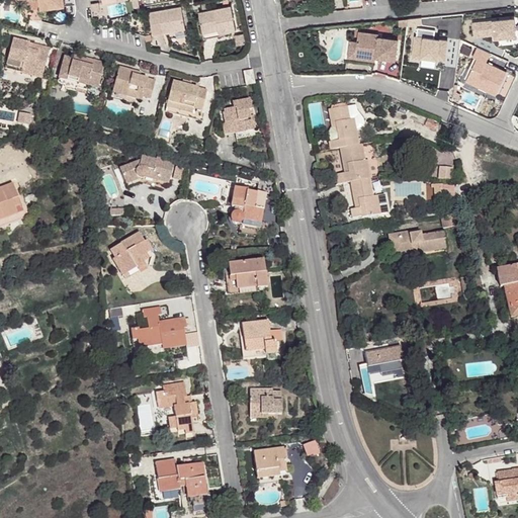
[(38,0),(40,8),(64,6),(63,0),(38,0)]
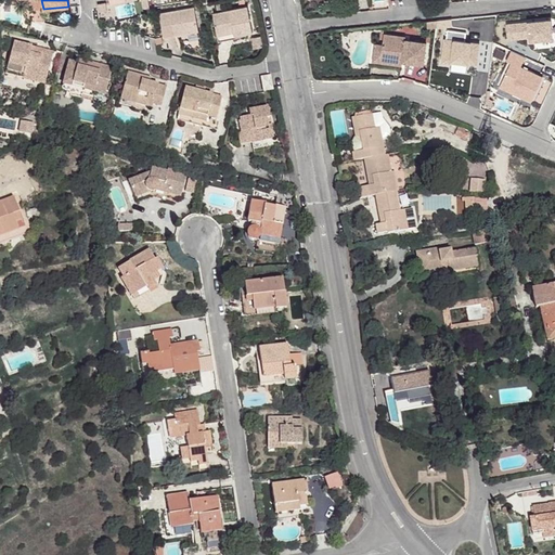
[(216,4),(218,13),(226,11),(223,2),(216,4)]
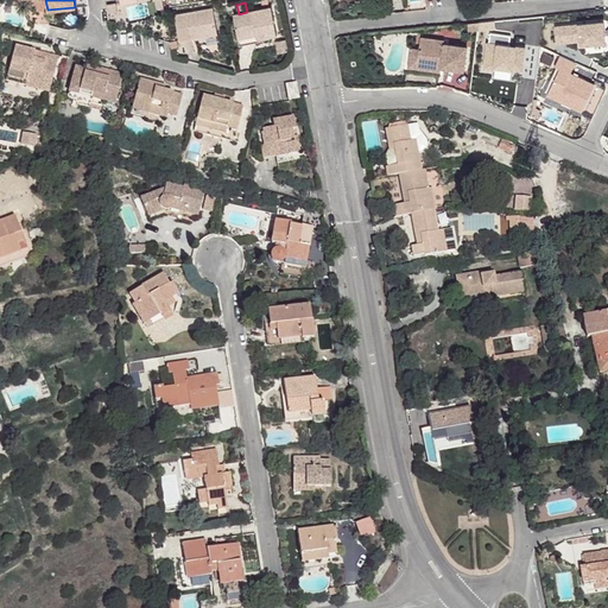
[(233,16),(236,33),(255,30),(255,35),(257,39),(277,35),(272,7),(247,12),(239,14),(233,16)]
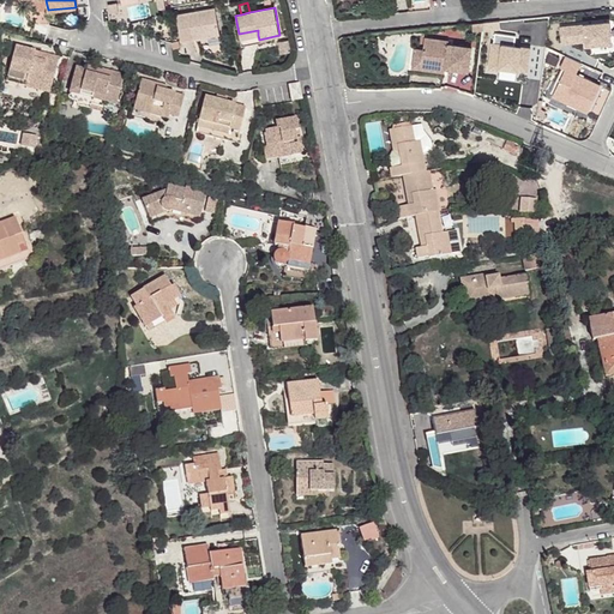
[(176,14),(181,41),(200,37),(209,36),(220,35),(215,8),(176,14)]
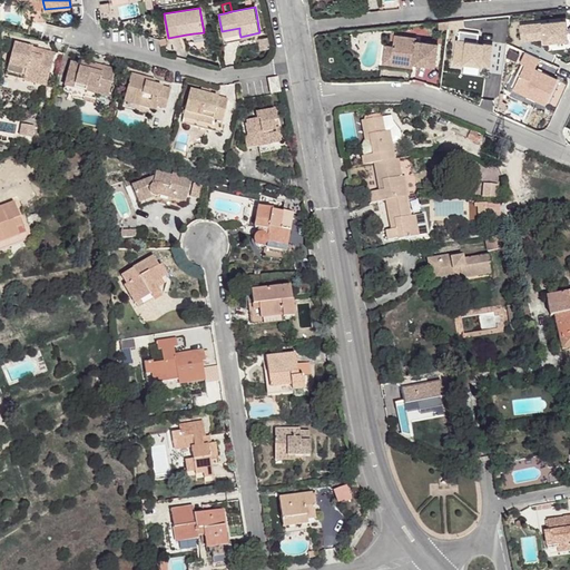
[(393,47),(392,57),(413,60),(413,64),(434,67),(438,43),(416,41),(416,39),(394,36),(393,47)]
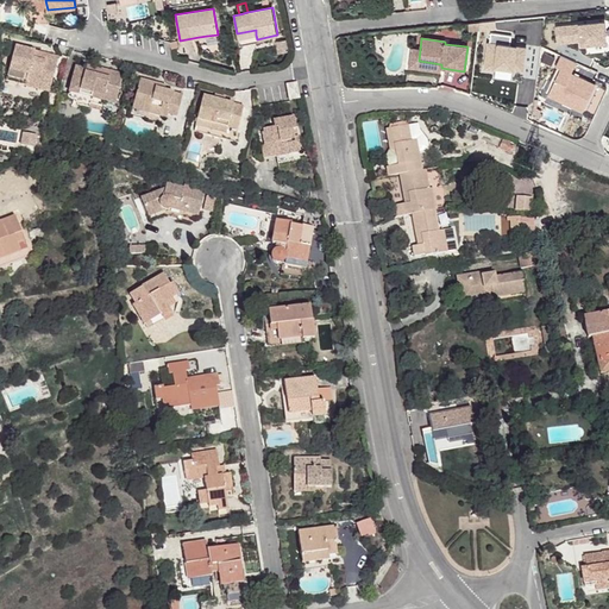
[(289,51),(287,39),(276,42),(278,54),(289,51)]
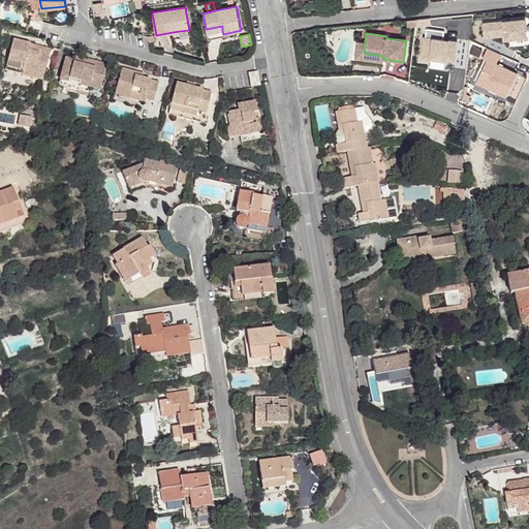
[(13,40),(7,60),(25,65),(23,71),(43,76),(51,50),(13,40)]
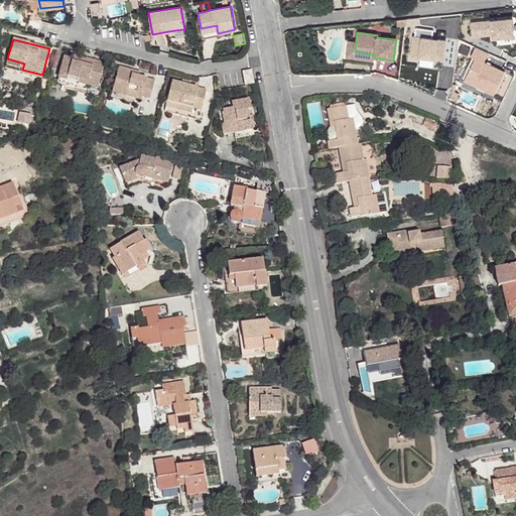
[(347,56),(373,60),(374,57),(374,54),(355,51),(356,42),(349,41),(347,56)]
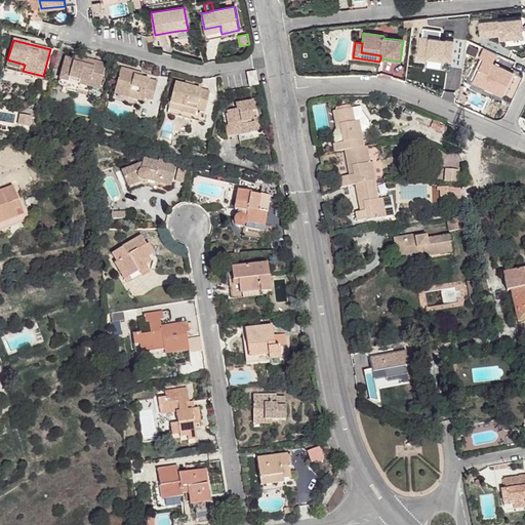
[(66,56),(58,83),(77,88),(78,84),(99,90),(106,65),(74,55),(74,58),(66,56)]
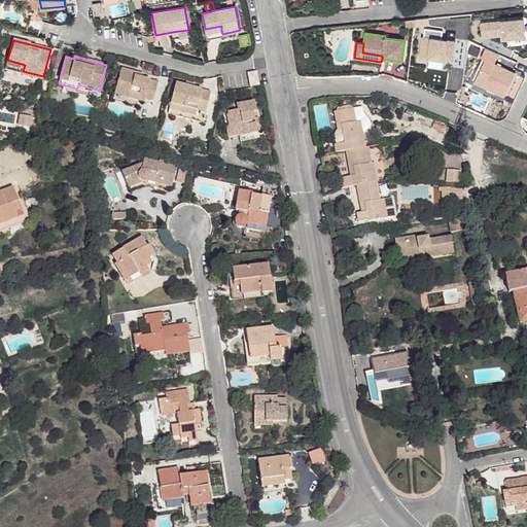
[(7,60),(5,70),(42,79),(43,76),(23,71),(25,65),(7,60)]
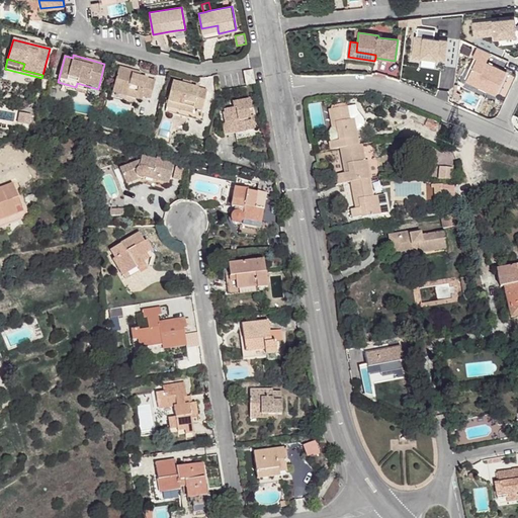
[(119,67),(111,92),(142,101),(143,97),(150,99),(155,81),(139,77),(132,75),(133,71),(119,67)]
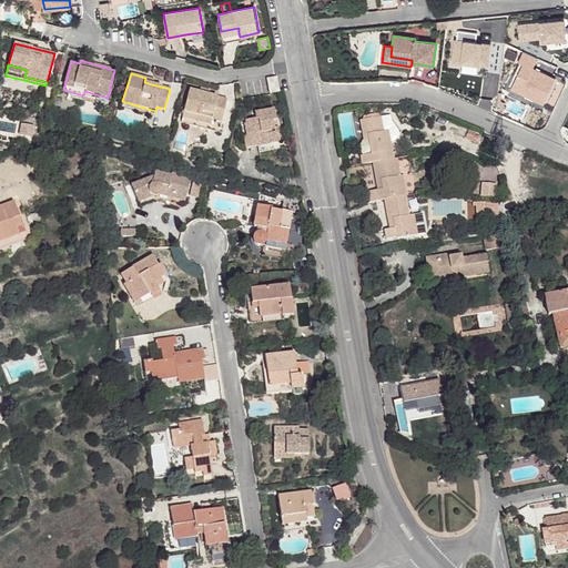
[(270,93),(280,92),(276,78),(266,78),(270,93)]
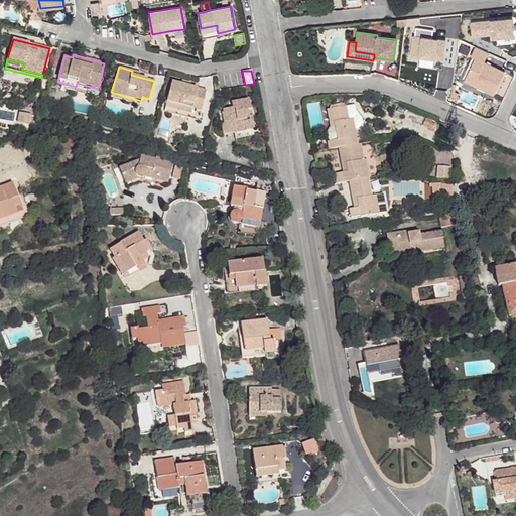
[(171,82),(165,107),(191,113),(192,108),(202,111),(207,91),(189,87),(180,84),(171,82)]
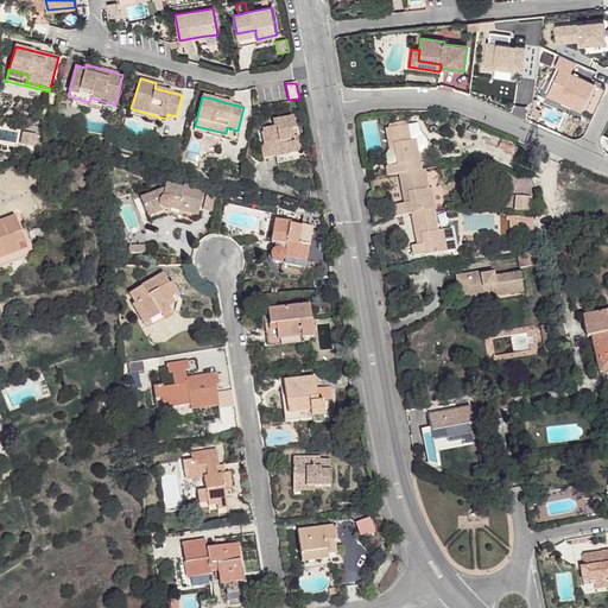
[(260,146),(261,153),(282,150),(283,156),(301,152),(297,137),(293,137),(292,130),(296,130),(293,116),(272,121),(273,127),(263,128),(264,132),(261,133),(264,146),(260,146)]
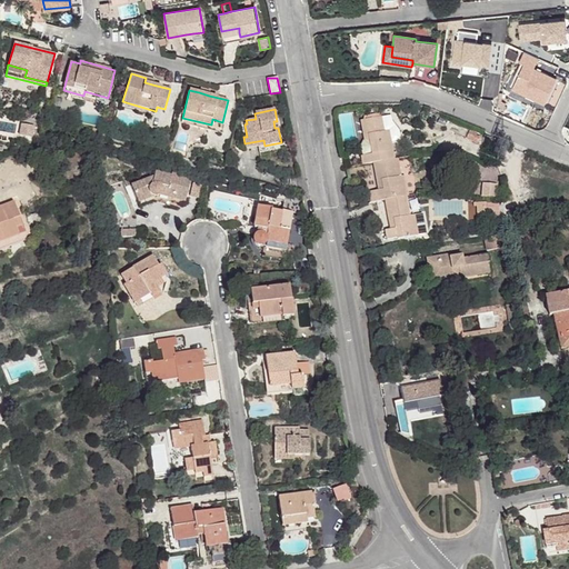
[(395,159),(391,141),(389,130),(385,131),(382,116),(381,112),(363,116),(363,119),(360,120),(363,141),(369,140),(371,155),(362,156),(360,156),(361,166),(372,163),(393,159),(395,159)]
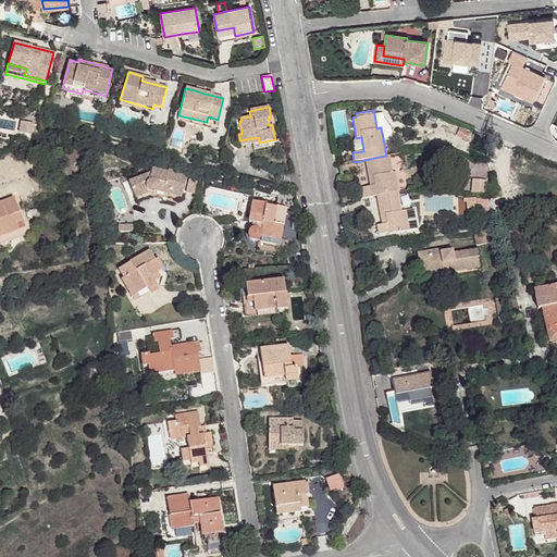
[(382,112),(374,113),(376,128),(381,127),(383,138),(392,137),(391,127),(383,119),(382,112)]
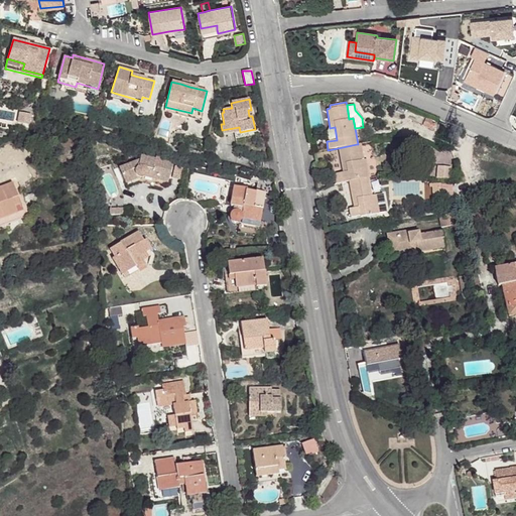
[(19,112),(17,123),(29,125),(29,123),(32,124),(33,118),(30,118),(31,114),(19,112)]
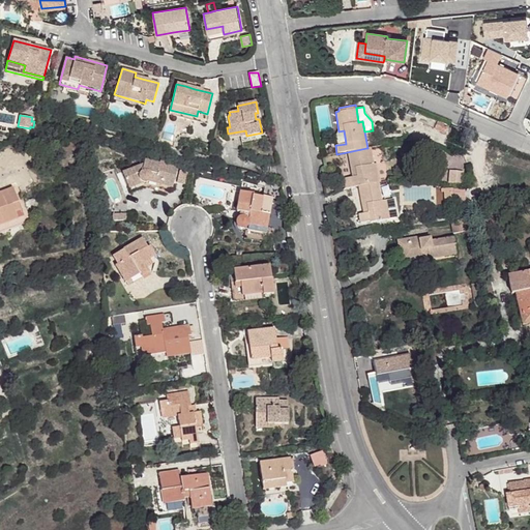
[(228,134),(229,139),(246,136),(245,130),(228,134)]
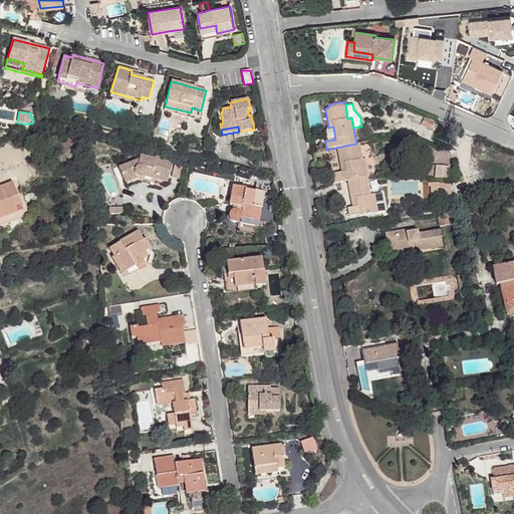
[(335,140),(333,126),(328,127),(324,134),(327,141),(335,140)]
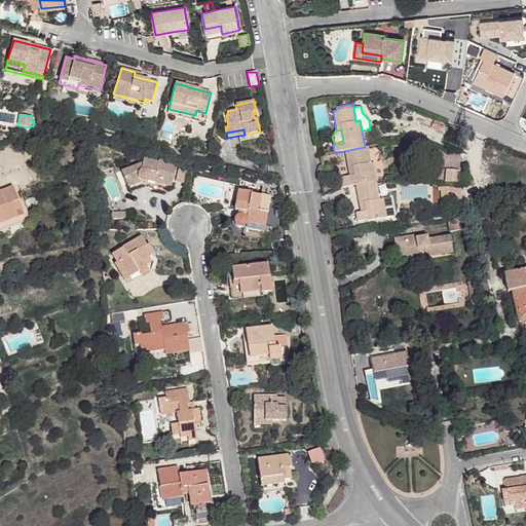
[(355,185),(375,182),(372,162),(367,163),(364,147),(344,151),(348,172),(352,171),(353,175),(348,176),(341,177),(343,187),(355,185)]
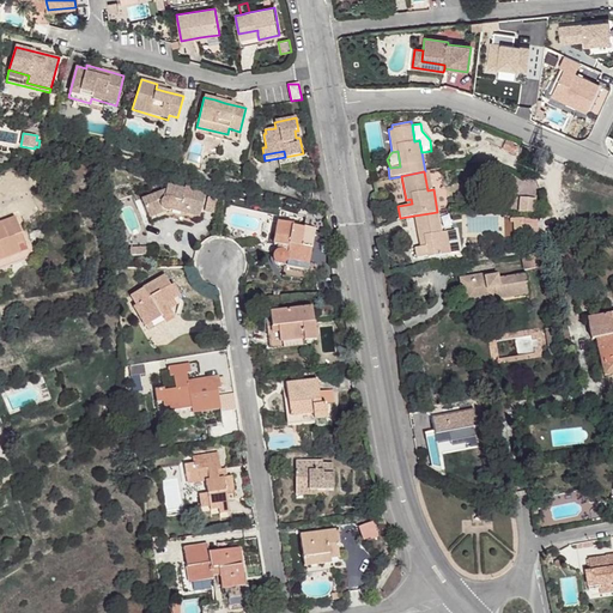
[(167,190),(143,200),(151,222),(164,217),(165,212),(169,213),(173,211),(200,217),(206,190),(186,186),(184,188),(168,184),(167,190)]
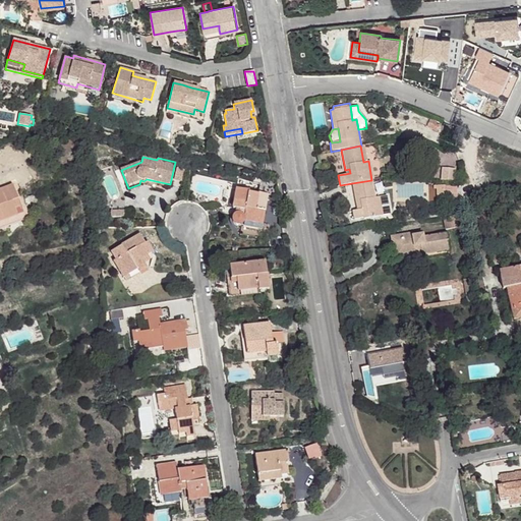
[(423,169),(415,166),(413,173),(412,174),(421,177),(423,169)]
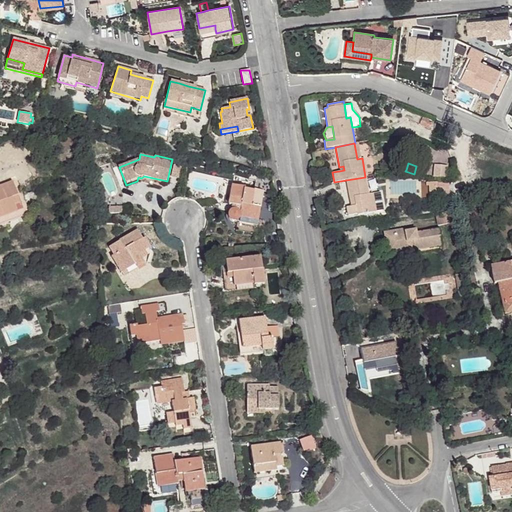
[(448,166),(434,165),(433,177),(446,178),(448,166)]
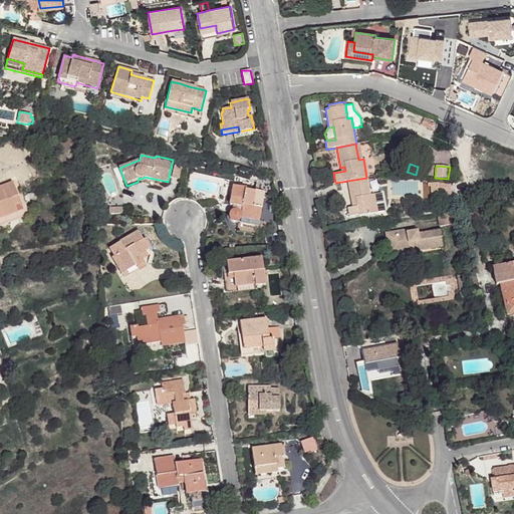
[(168,182),(145,177),(142,179),(139,178),(138,182),(166,189),(168,182)]
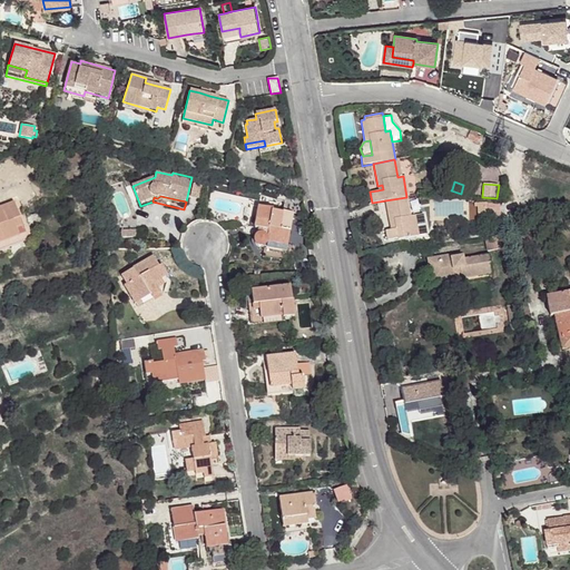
[(410,216),(406,197),(385,200),(391,229),(385,231),(386,241),(396,238),(397,241),(419,236),(415,215),(410,216)]
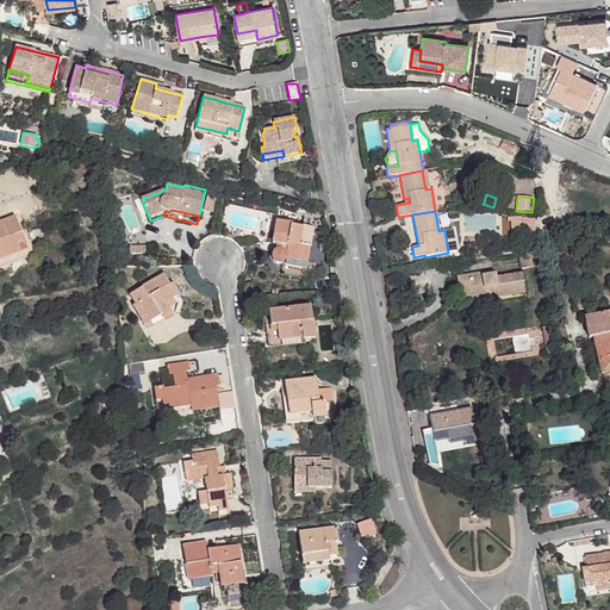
[(0,259),(20,251),(20,250),(27,248),(16,216),(0,222),(0,259)]
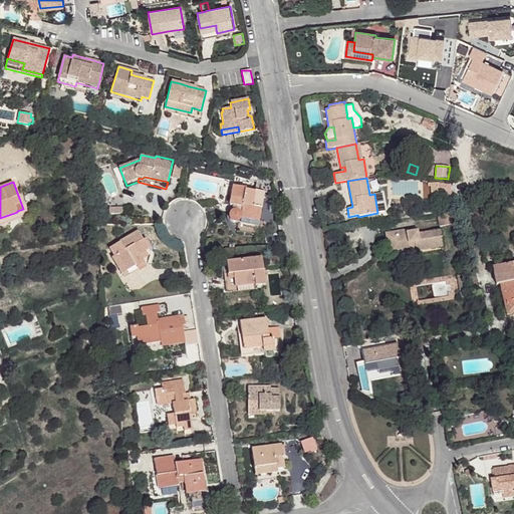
[(418,182),(417,197),(427,198),(428,182),(418,182)]
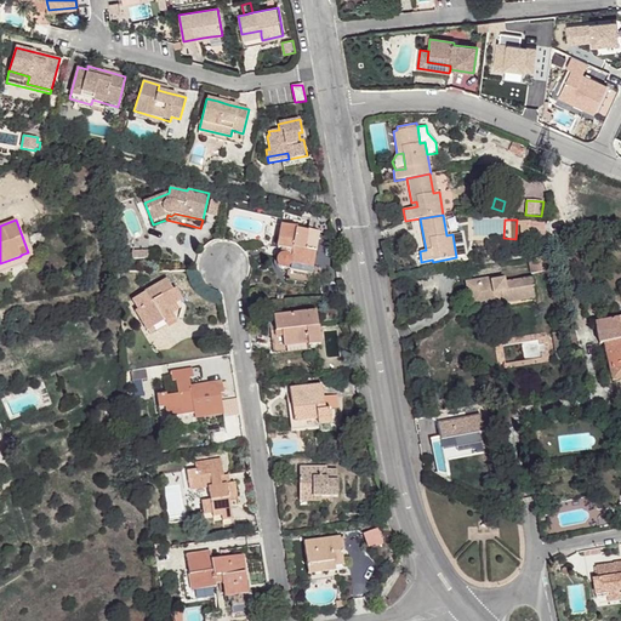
[(486,221),(473,223),(476,235),(488,233),(486,221)]
